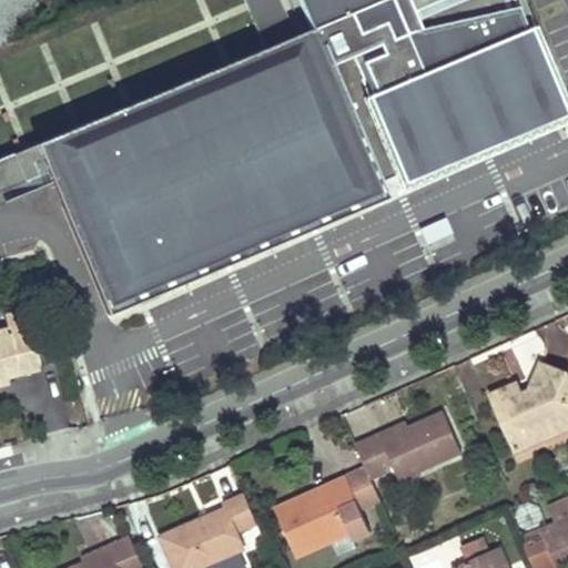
[(463,82),(536,51),(514,0),(298,0),(311,29),(295,36),(281,0),(244,0),(264,49),(0,158),(0,203),(56,180),(109,305),(381,192),(377,185),(396,178),(487,140),(463,82)]
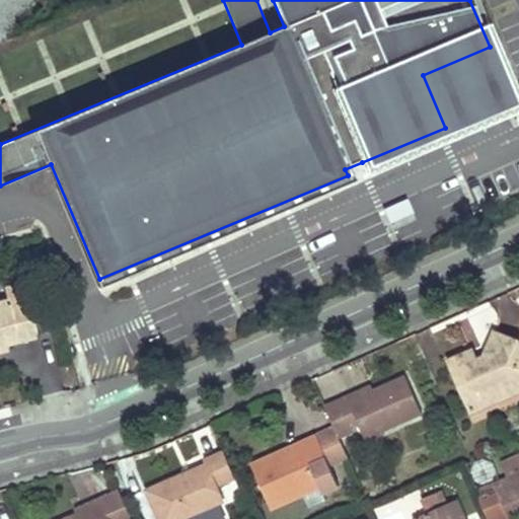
[(518,96),(477,0),(469,0),(490,47),(423,75),(445,128),(362,162),(367,175),(518,110),(518,96)]
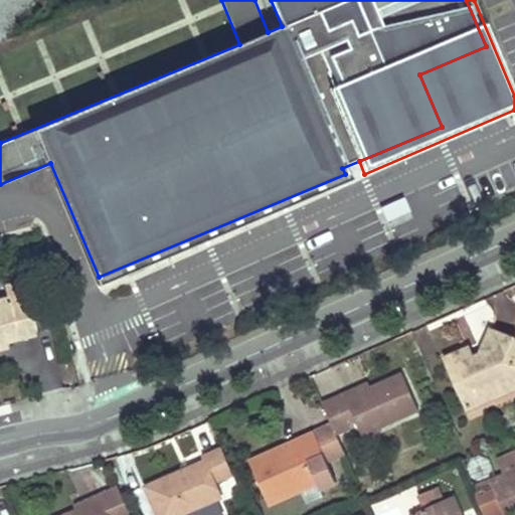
[(402,196),(382,205),(388,218),(408,210),(402,196)]
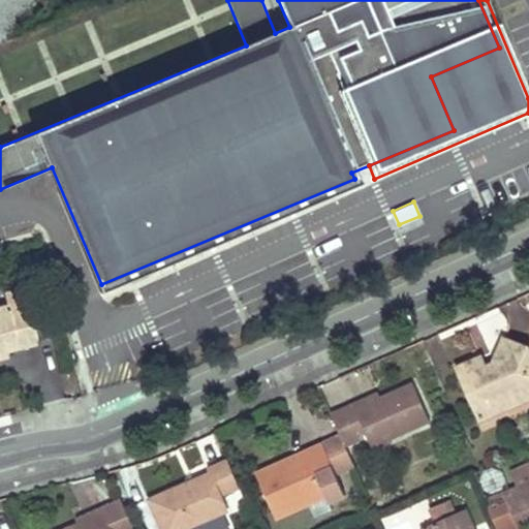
[(4,294),(7,306),(0,308),(0,356),(7,355),(6,349),(35,341),(23,290),(4,294)]
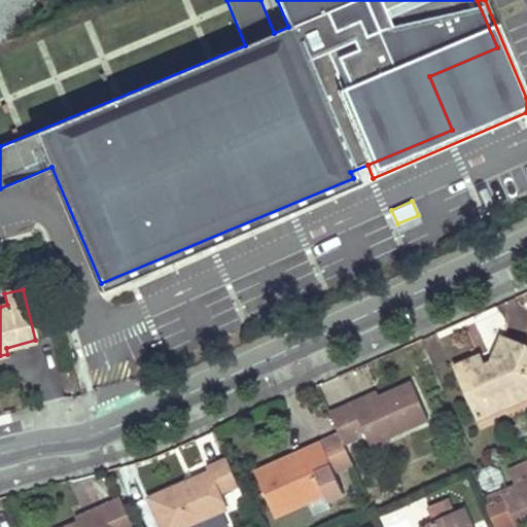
[(479,357),(456,366),(476,411),(497,401),(501,411),(526,397),(526,347),(501,336),(491,361),(493,366),(485,371),(479,357)]
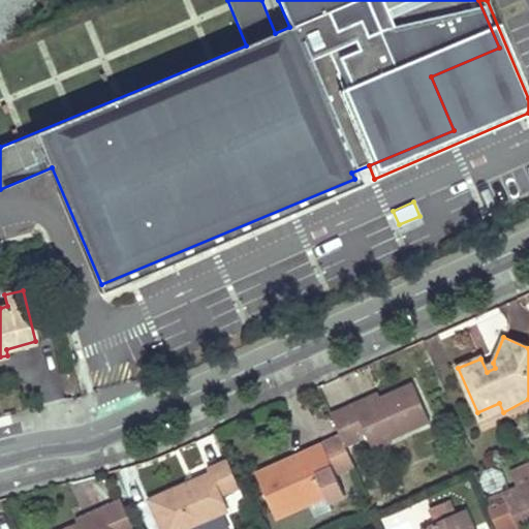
[(354,403),(332,412),(342,435),(345,444),(367,434),(373,446),(430,422),(413,383),(381,398),(358,408),(354,403)]
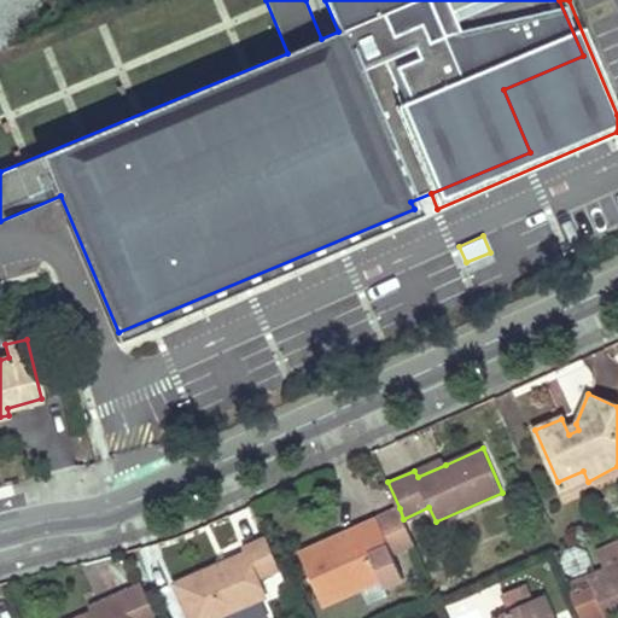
[(443,458),(414,471),(418,477),(445,465),(443,458)]
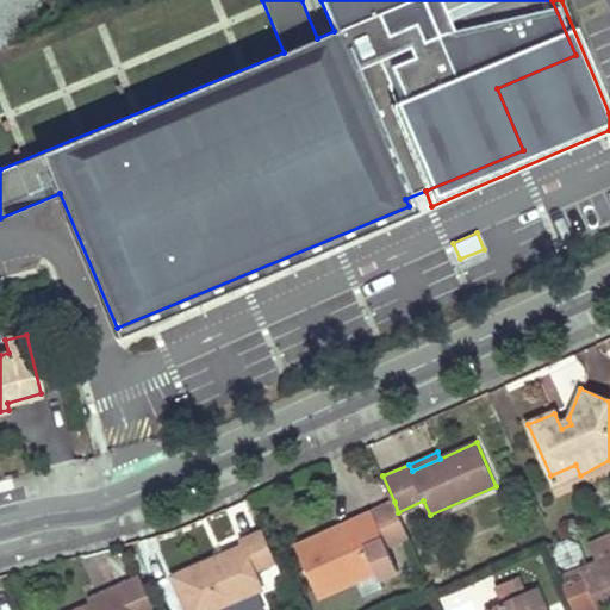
[(576,465),(551,475),(555,486),(580,475),(576,465)]
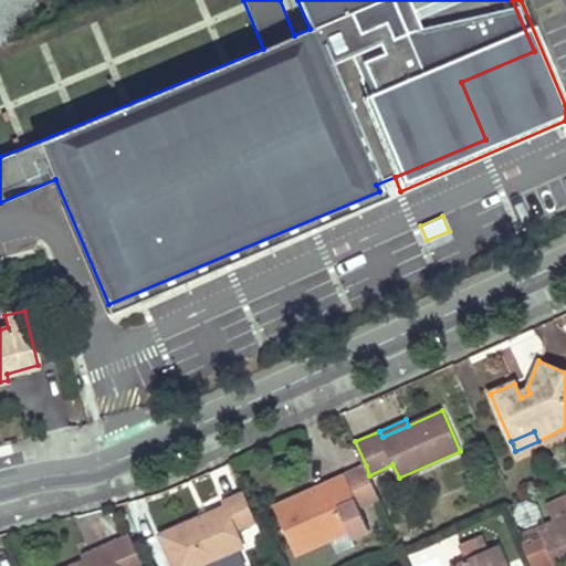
[(307,491),(274,505),(296,555),(332,540),(350,531),(353,537),(369,530),(359,506),(379,498),(369,475),(366,465),(327,482),(329,486),(310,495),(307,491)]
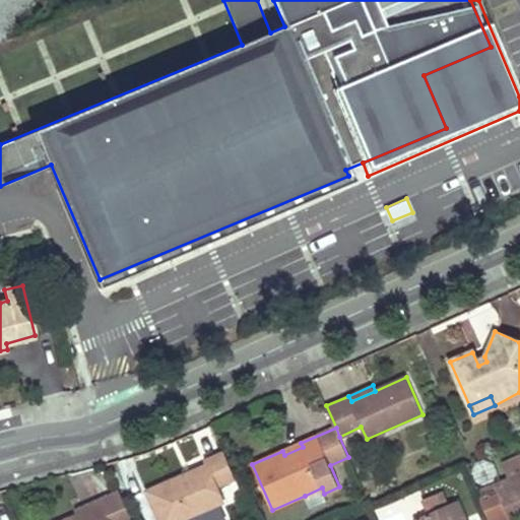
[(198,451),(214,443),(208,430),(192,438),(198,451)]
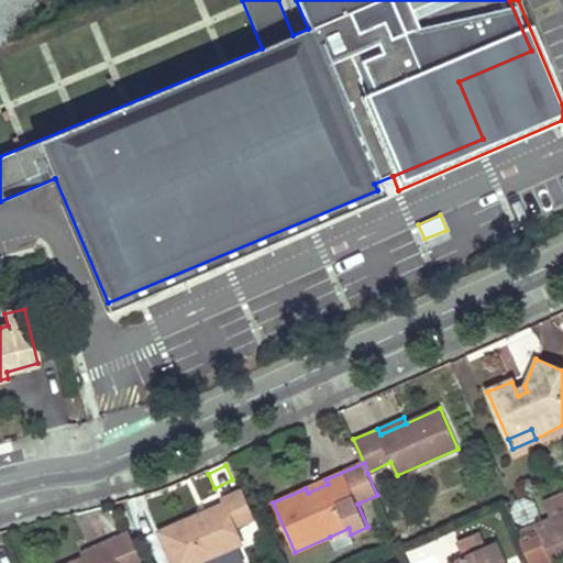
[(326,479),(306,488),(308,493),(328,484),(326,479)]
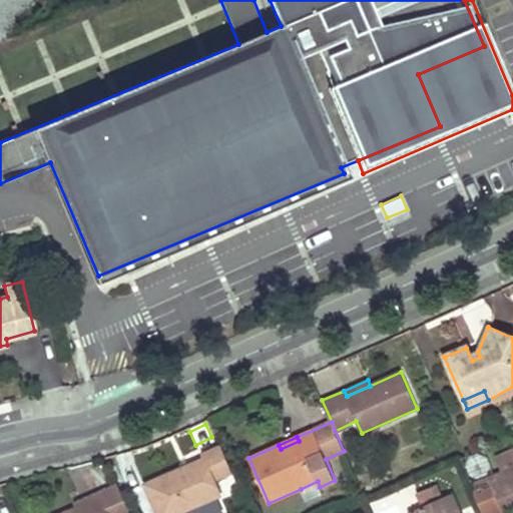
[(202,456),(144,482),(158,512),(173,512),(219,493),(213,478),(232,469),(219,442),(200,451),(202,456)]
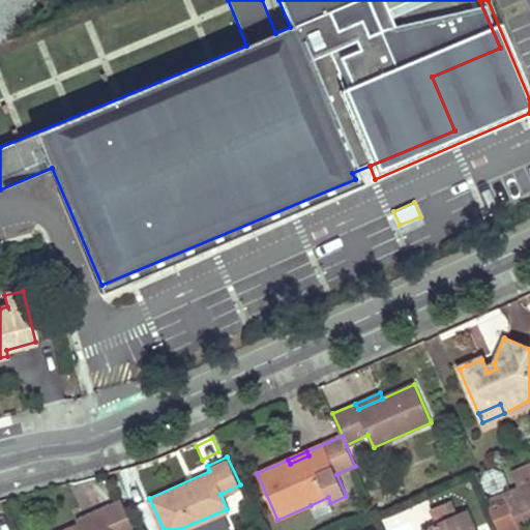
[(529,481),(505,493),(521,529),(523,529),(529,527),(529,481)]
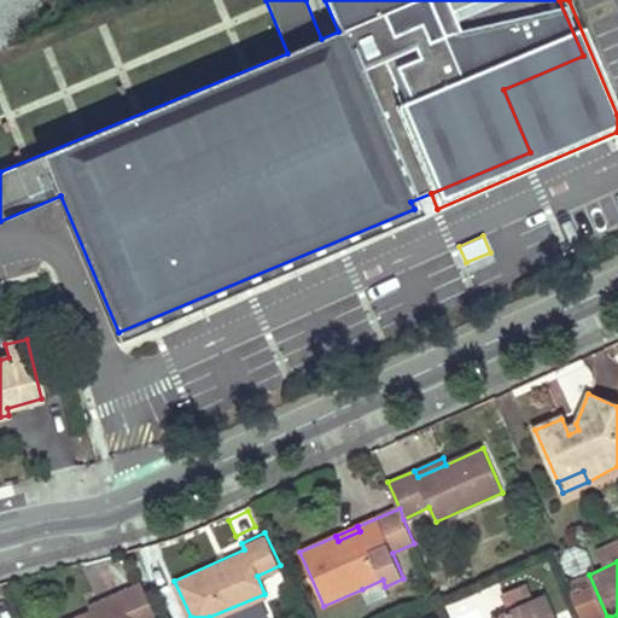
[(383,579),(362,589),(368,605),(389,596),(385,587),(383,579)]
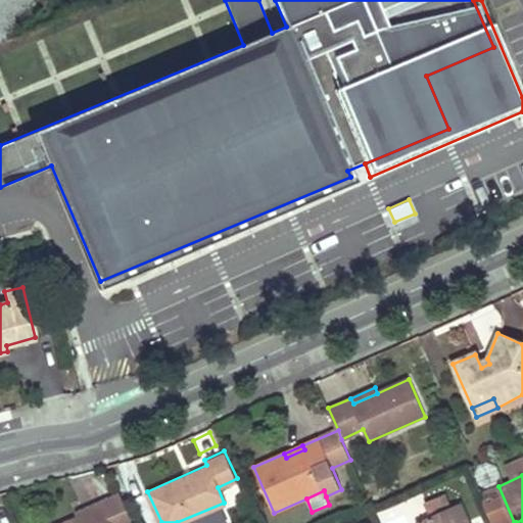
[(133,522),(121,493),(100,502),(102,507),(78,518),(64,522),(133,522)]
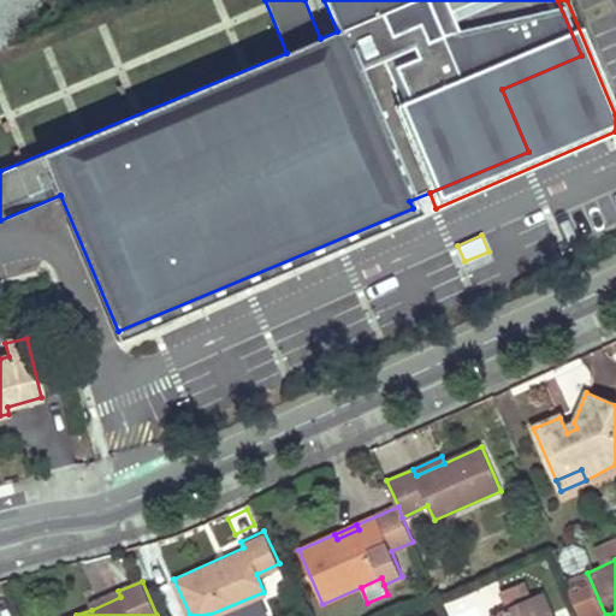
[(522,602),(532,597),(525,581),(515,586),(522,602)]
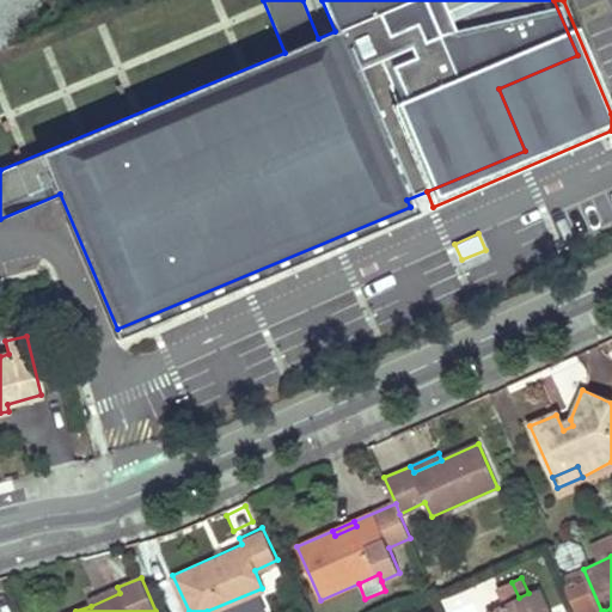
[(549,611),(539,588),(528,593),(519,598),(512,582),(499,588),(505,604),(501,606),(502,611),(549,611)]
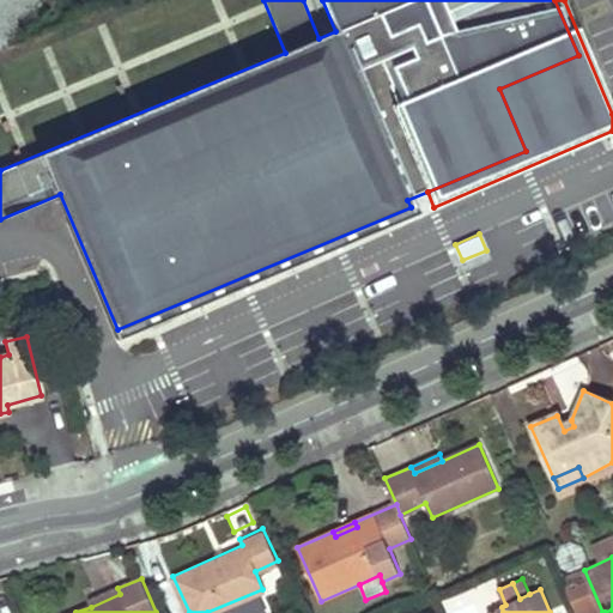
[(91,607),(120,594),(117,588),(89,601),(91,607)]
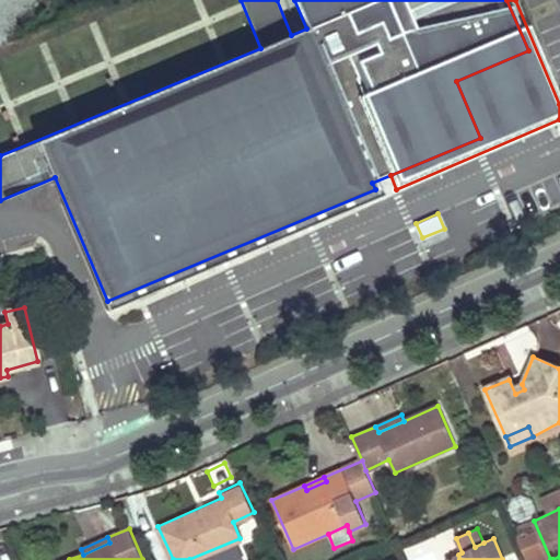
[(236,546),(205,559),(241,559),(243,559),(236,546)]
